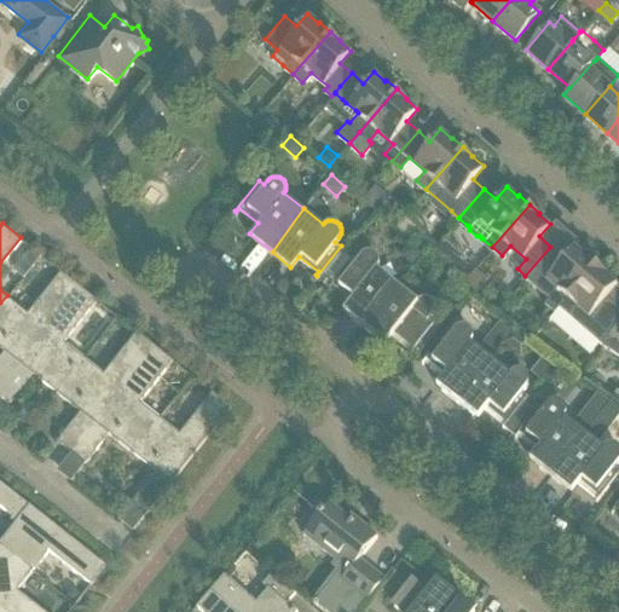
[(423,232),(416,240),(428,252),(437,243),(423,232)]
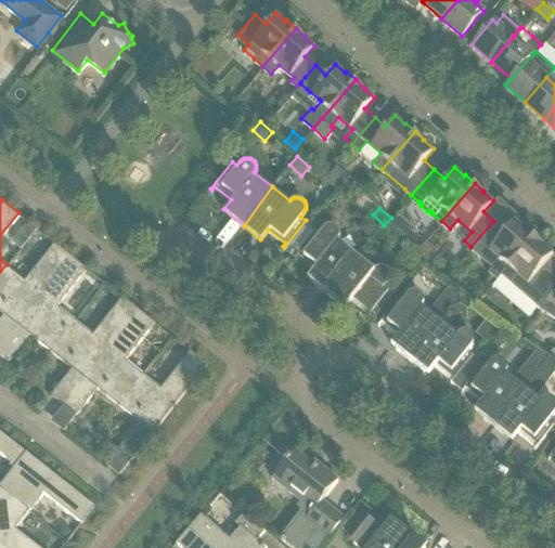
[(409,246),(417,235),(395,216),(386,227),(409,246)]
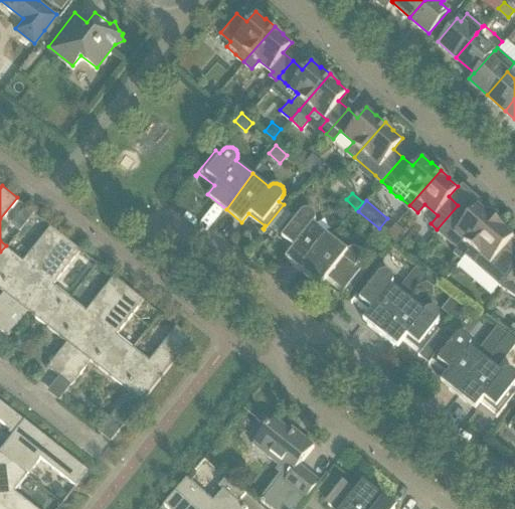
[(458,205),(437,229),(444,235),(451,227),(464,237),(456,246),(453,250),(461,258),(465,253),(496,218),(487,210),(486,211),(477,203),(468,213),(458,205)]
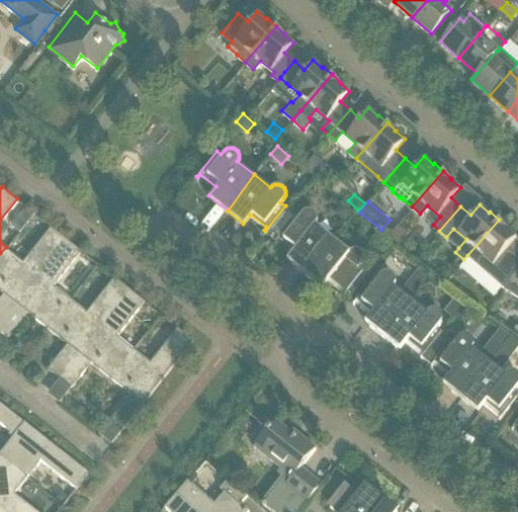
[(25,205),(19,214),(27,220),(33,212),(25,205)]
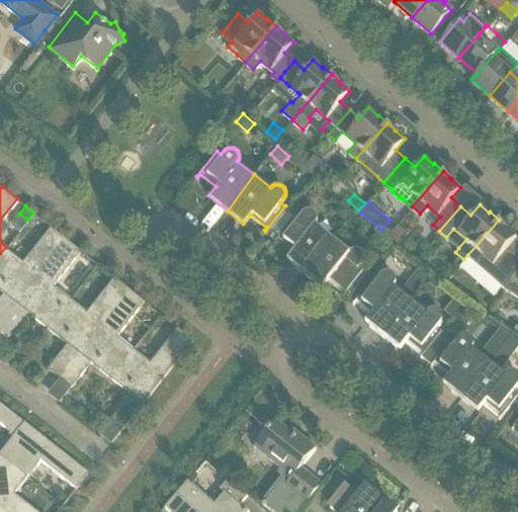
[(317,218),(317,216),(317,215),(316,212),(315,211),(313,210),(312,209),(311,209),(309,209),(307,209),(306,209),(304,210),(303,211),(301,212),(298,217),(294,212),(274,238),(275,239),(278,236),(293,248),(286,257),(304,271),(332,236),(315,223),(316,222),(317,221),(317,219),(317,218)]
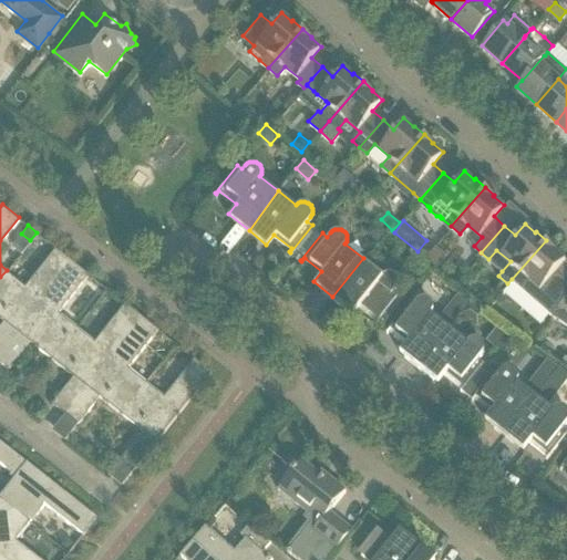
[(550,313),(554,309),(562,298),(566,288),(566,279),(555,269),(565,258),(554,249),(555,248),(546,240),(512,279),(550,313)]
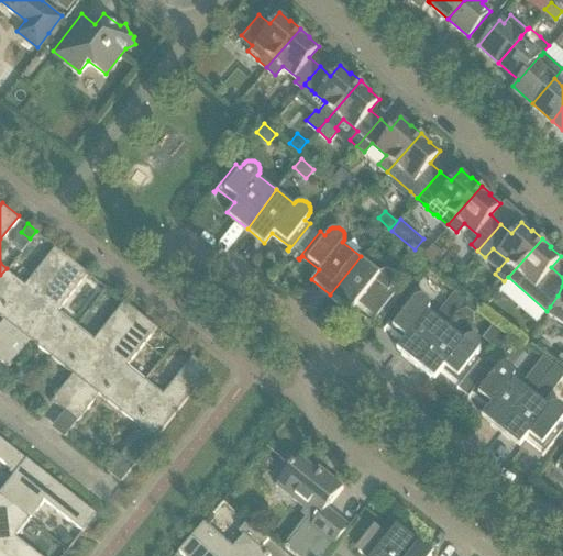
[(0,346),(72,257),(55,244),(24,282),(7,268),(0,275),(0,313),(3,315),(0,320),(0,346)]
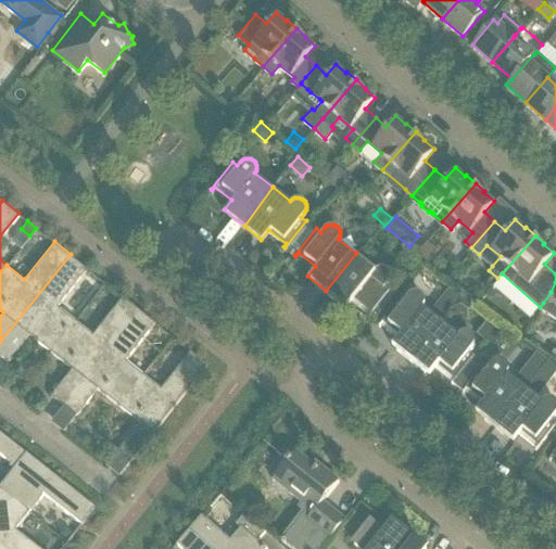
[(374,267),(356,253),(326,291),(345,306),(353,296),(369,309),(367,313),(368,314),(390,286),(384,283),(388,279),(389,277),(390,276),(390,273),(390,272),(390,270),(389,269),(389,267),(388,266),(386,265),(384,265),(382,264),(381,264),(379,264),(378,264),(376,265),(375,266),(374,267)]
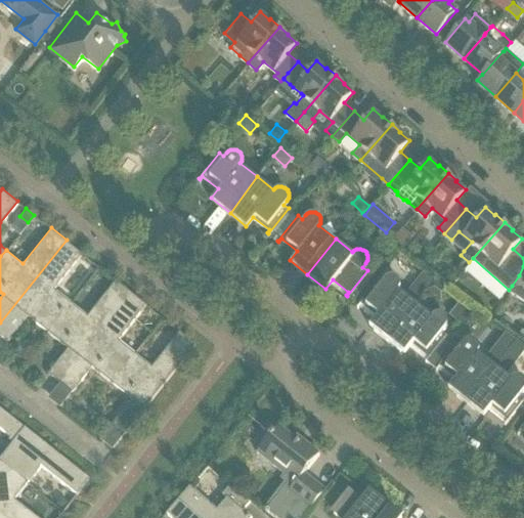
[(47,330),(71,300),(53,287),(82,252),(67,240),(0,322),(0,332),(8,338),(27,313),(47,330)]
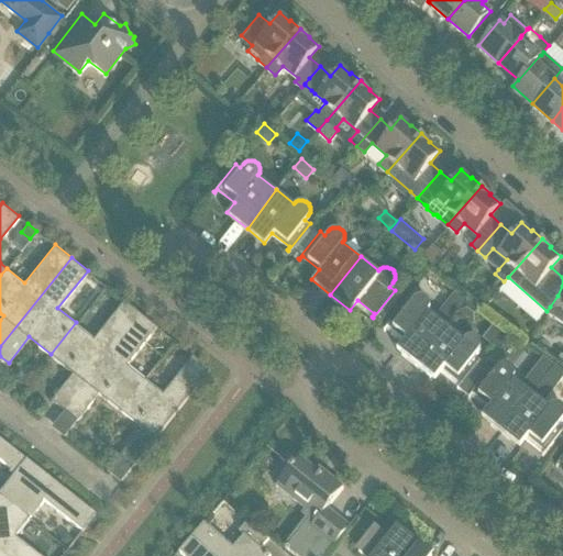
[(562,286),(558,296),(547,311),(562,321),(562,286)]
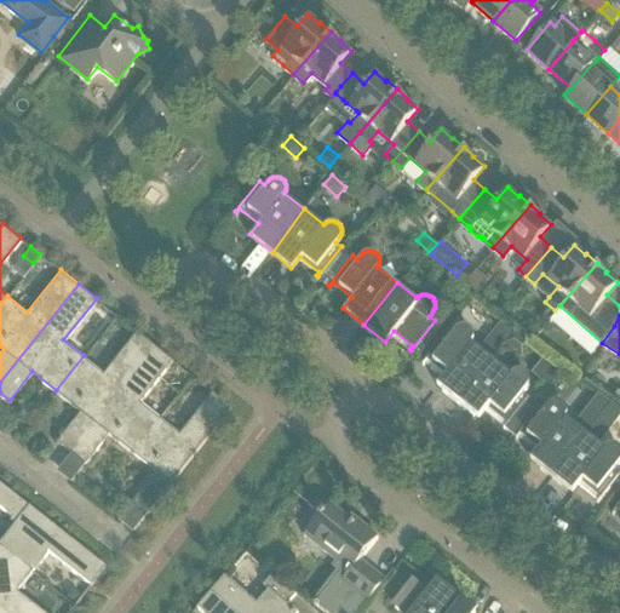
[(478,347),(471,342),(474,336),(471,330),(466,325),(460,325),(454,328),(451,333),(446,328),(422,360),(423,360),(426,356),(445,372),(436,383),(458,399),(491,357),(505,339),(512,328),(500,319),(478,347)]
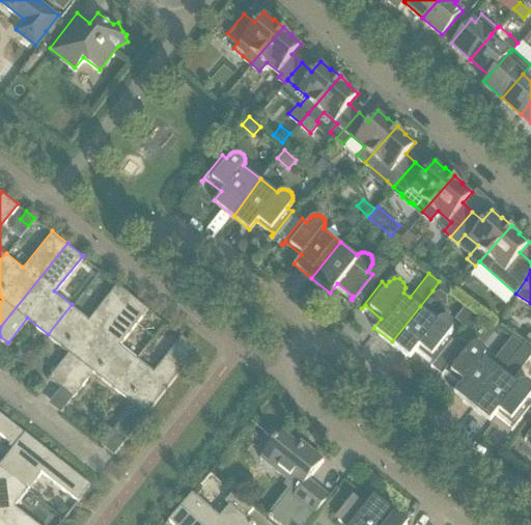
[(61,385),(132,294),(116,282),(88,318),(72,304),(48,334),(68,350),(49,375),(61,385)]
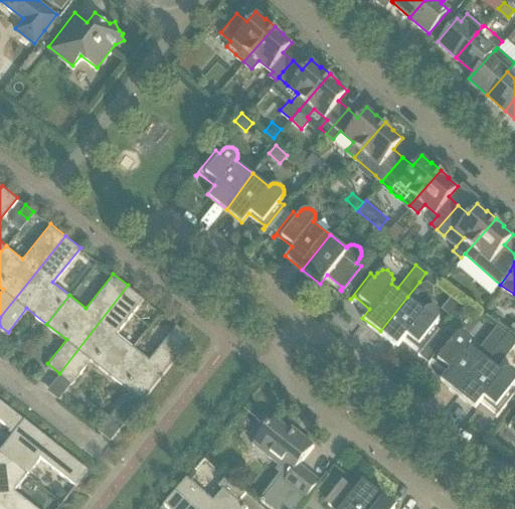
[(110,373),(132,345),(116,332),(143,297),(128,285),(59,373),(70,382),(90,358),(110,373)]
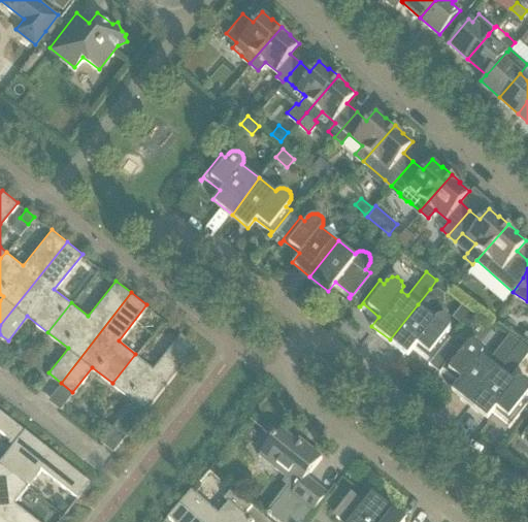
[(434,317),(418,304),(390,339),(407,354),(415,345),(431,357),(428,360),(429,361),(450,335),(446,332),(449,328),(450,327),(450,325),(450,324),(451,322),(450,320),(450,319),(449,318),(448,316),(447,315),(444,315),(443,314),(441,314),(440,314),(438,315),(437,315),(435,316),(434,317)]
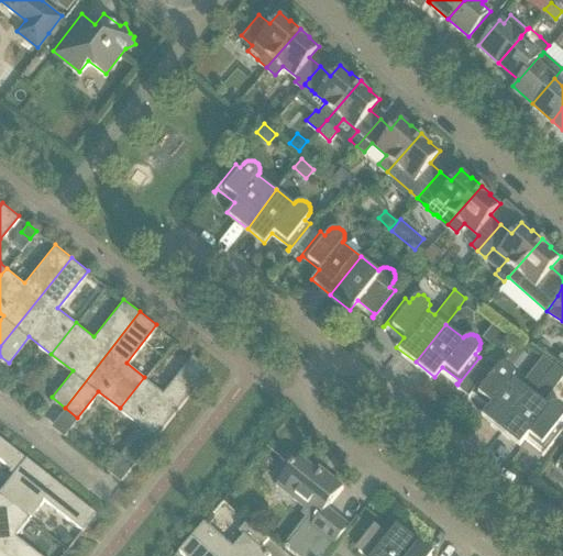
[(134,463),(209,367),(192,353),(163,391),(144,377),(120,408),(141,425),(120,452),(134,463)]
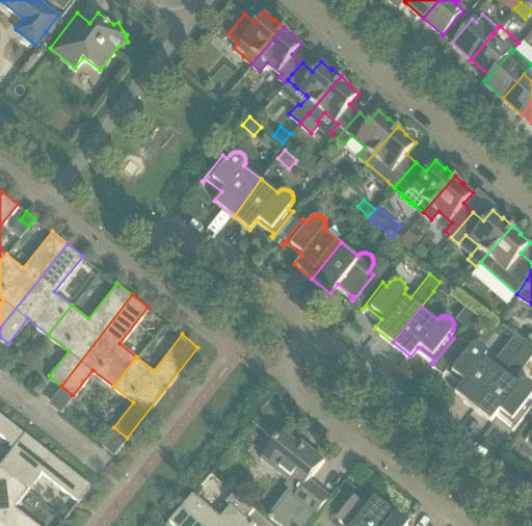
[(523,343),(516,351),(528,360),(531,353),(531,347),(524,341),(523,343)]
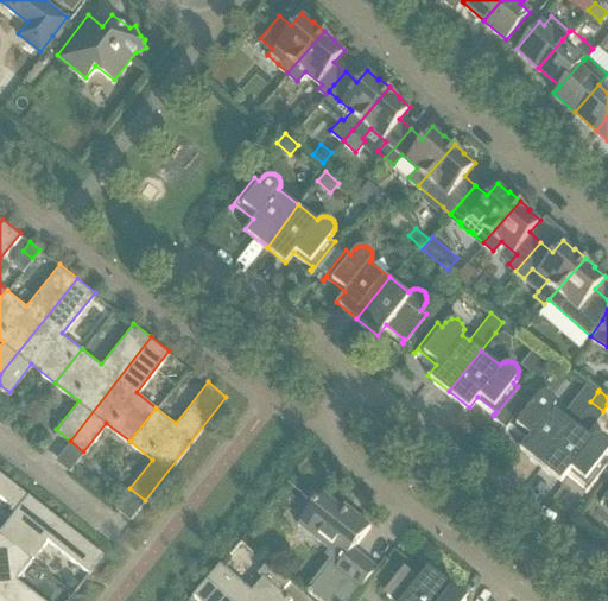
[(556,400),(555,398),(555,397),(553,394),(552,393),(551,392),(549,392),(548,391),(545,391),(544,391),(542,391),(540,392),(539,393),(537,394),(534,399),(529,396),(505,425),(506,425),(510,422),(527,437),(519,448),(540,463),(572,423),(553,407),(555,405),(555,404),(556,402),(556,400)]
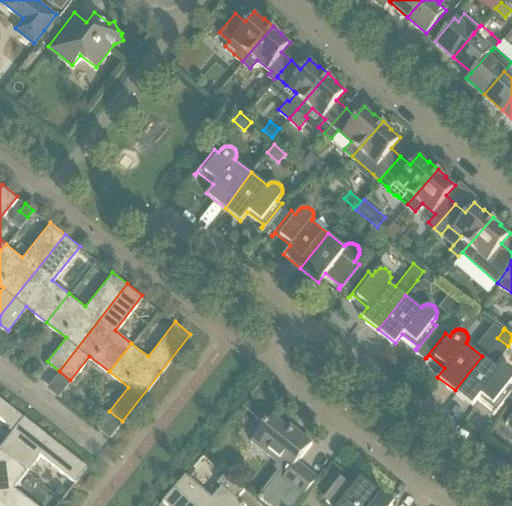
[(498,368),(482,356),(455,390),(472,404),(479,395),(495,407),(492,411),(493,411),(511,387),(511,385),(509,383),(511,379),(511,378),(511,368),(510,367),(508,366),(507,365),(505,365),(504,365),(502,366),(501,366),(499,367),(498,368)]
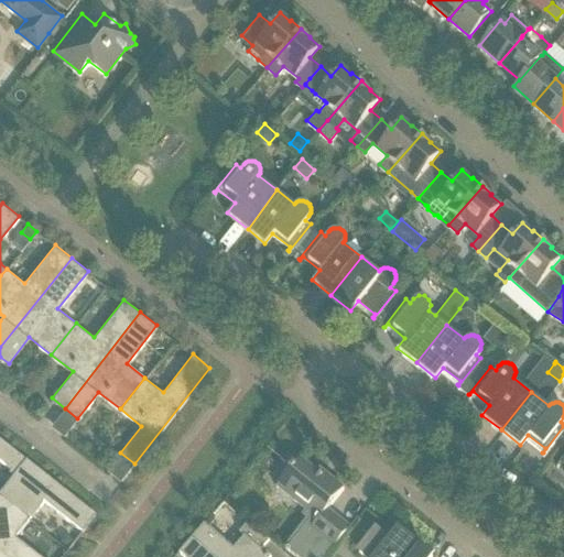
[(96,511),(0,435),(0,457),(15,470),(0,489),(0,492),(30,516),(44,498),(82,528),(96,511)]
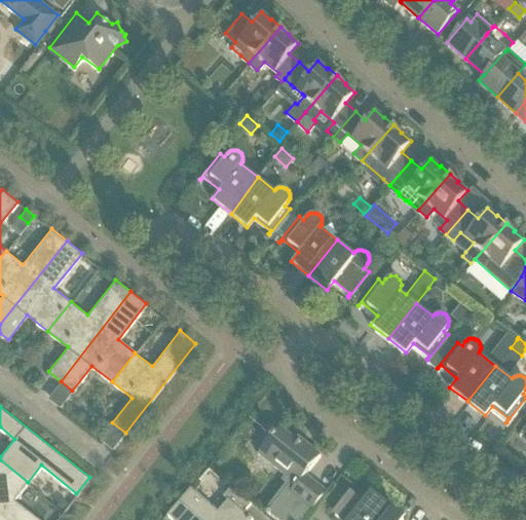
[(272,432),(259,448),(258,450),(286,473),(283,476),(288,480),(266,507),(282,519),(301,519),(310,509),(327,489),(309,476),(308,477),(304,473),(321,452),(304,440),(302,443),(279,425),(273,434),(272,432)]
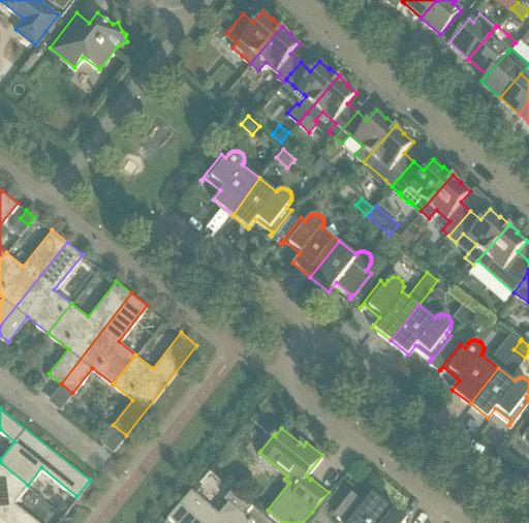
[(28,485),(0,462),(0,515),(9,522),(41,522),(14,501),(28,485)]
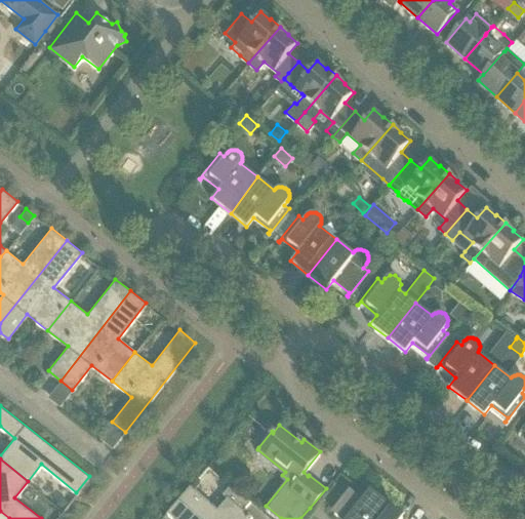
[(242,509),(250,500),(231,482),(223,491),(227,495),(216,508),(190,484),(178,497),(202,518),(249,518),(252,517),(242,509)]
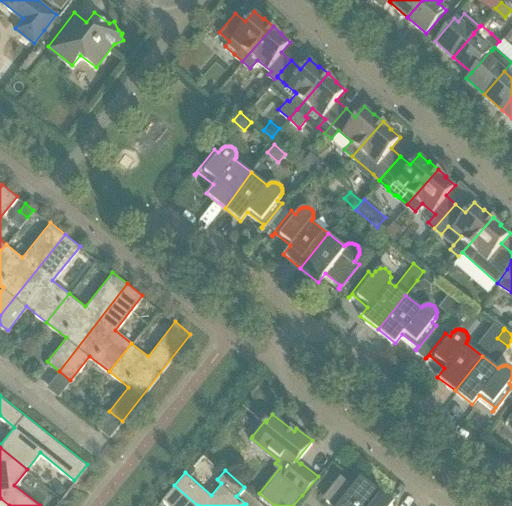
[(390,505),(381,498),(383,496),(360,479),(353,488),(341,479),(326,497),(336,505),(390,505)]
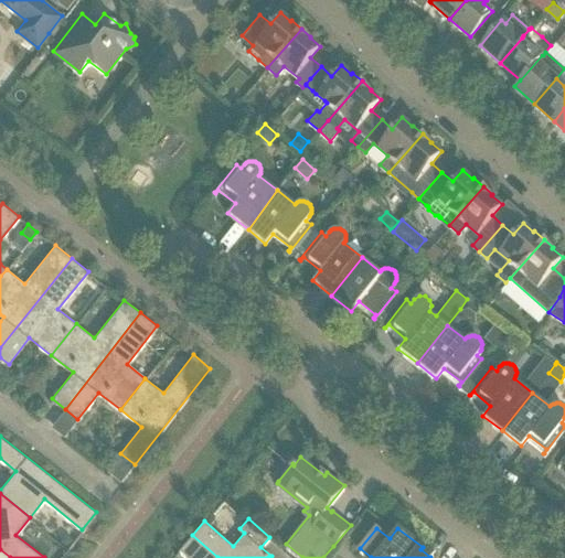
[(217,557),(192,535),(179,549),(189,557),(217,557)]
